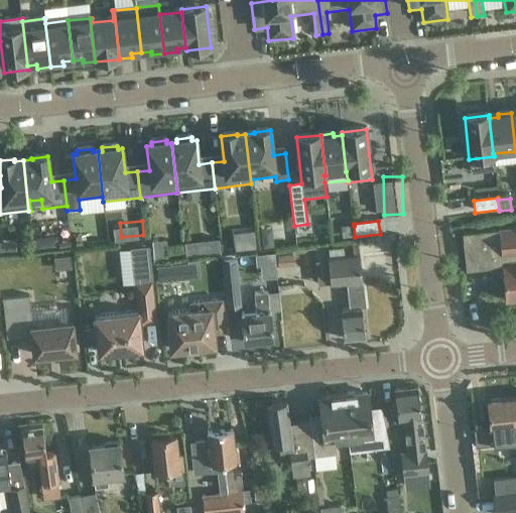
[(355,237),(354,226),(342,227),(344,239),(355,237)]
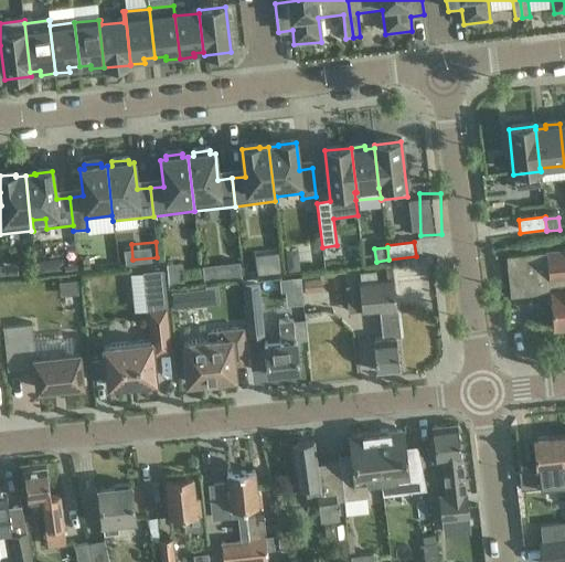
[(564,327),(564,253),(507,260),(511,299),(551,296),(553,328),(564,327)]
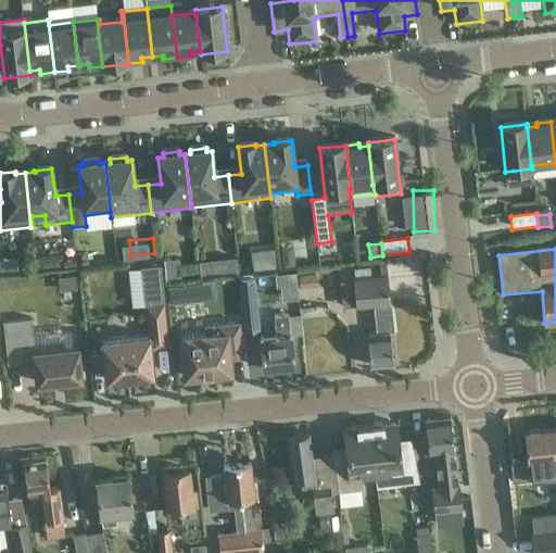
[(237,261),(219,263),(220,278),(239,276),(237,261)]
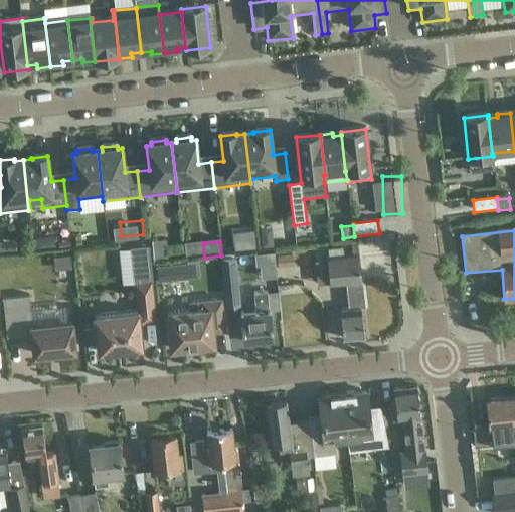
[(360,258),(358,258),(357,244),(352,245),(353,259),(328,261),(330,286),(346,285),(349,310),(340,311),(340,313),(343,341),(364,339),(361,310),(365,310),(363,282),(362,282),(360,258)]
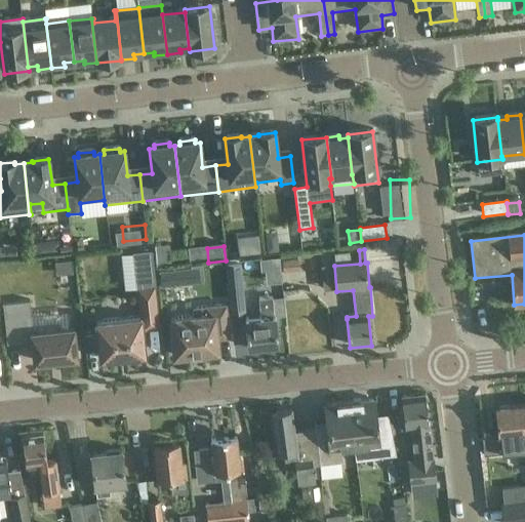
[(151,254),(134,256),(138,290),(155,289),(151,254)]
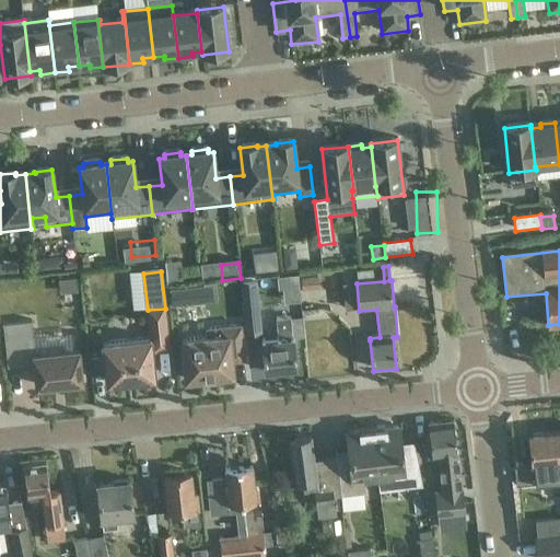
[(288,288),(287,271),(268,273),(269,289),(288,288)]
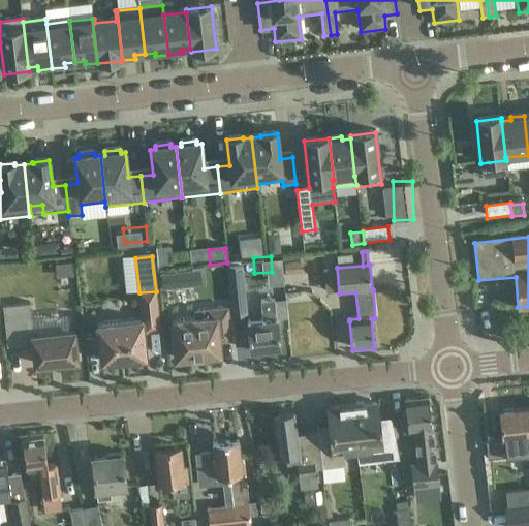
[(352,256),(337,258),(338,266),(353,265),(352,256)]
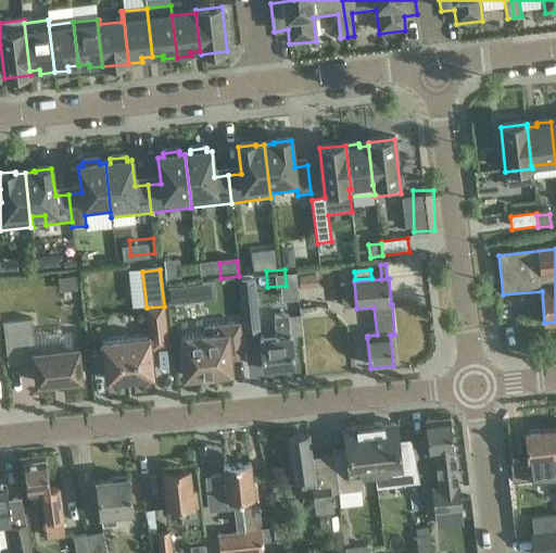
[(300,291),(317,289),(316,276),(299,278),(300,291)]
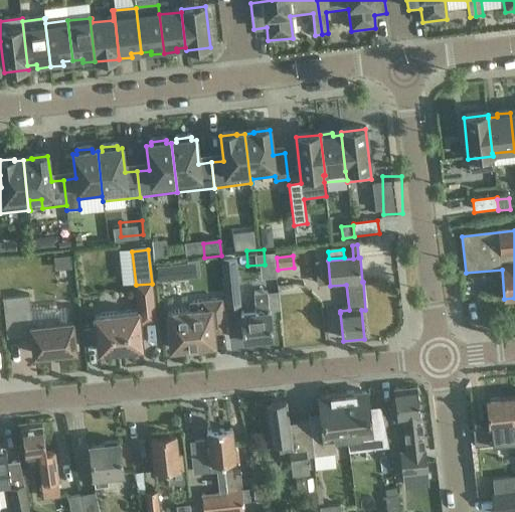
[(53,260),(55,273),(71,271),(70,258),(53,260)]
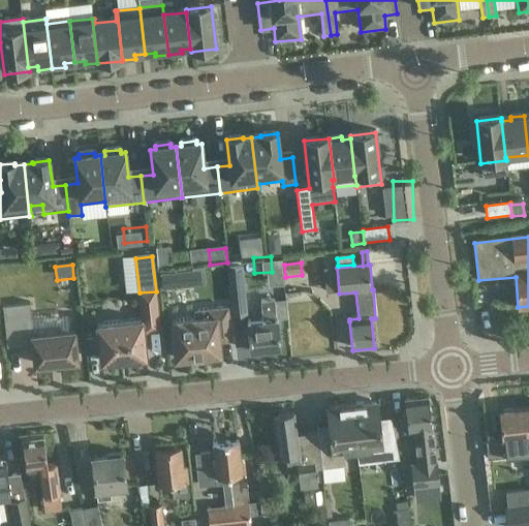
[(232,317),(247,316),(243,267),(227,268),(232,317)]
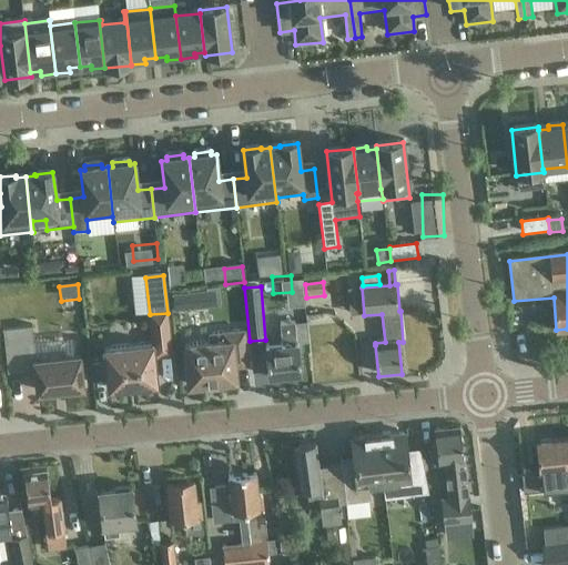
[(188,309),(185,295),(172,296),(173,310),(188,309)]
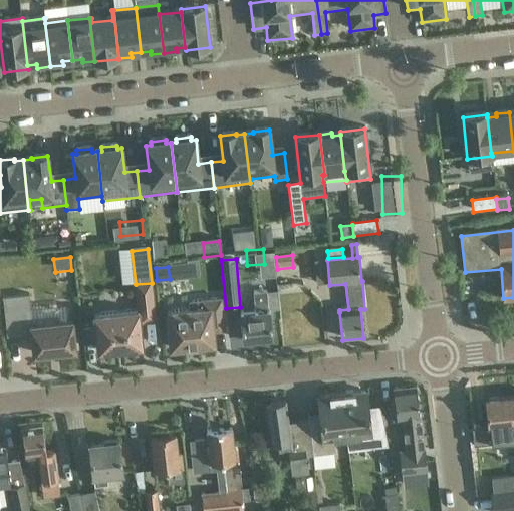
[(138,308),(94,313),(98,353),(142,348),(140,324),(156,322),(152,283),(136,284),(138,308)]
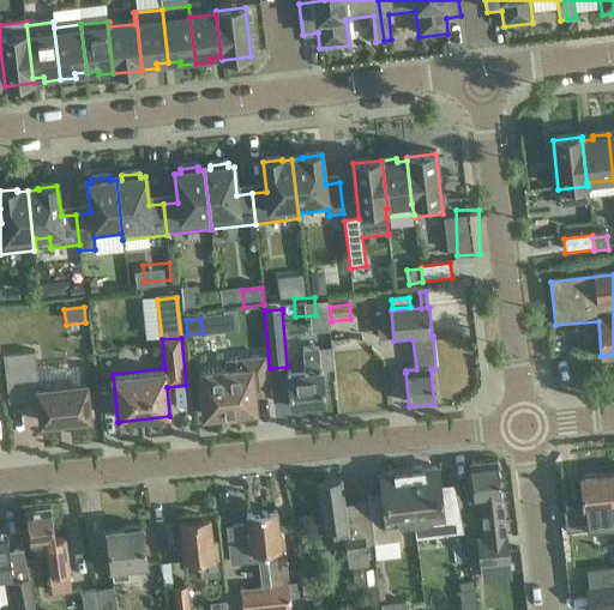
[(325,405),(320,368),(332,366),(330,349),(302,351),(302,357),(305,379),(287,380),(290,409),(294,409),(294,412),(309,410),(309,408),(325,405)]
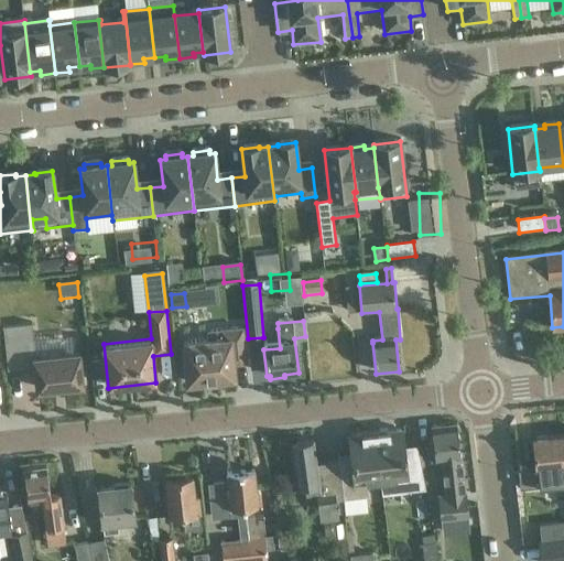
[(8,373),(35,369),(38,391),(82,386),(78,355),(35,360),(32,325),(3,328),(8,373)]
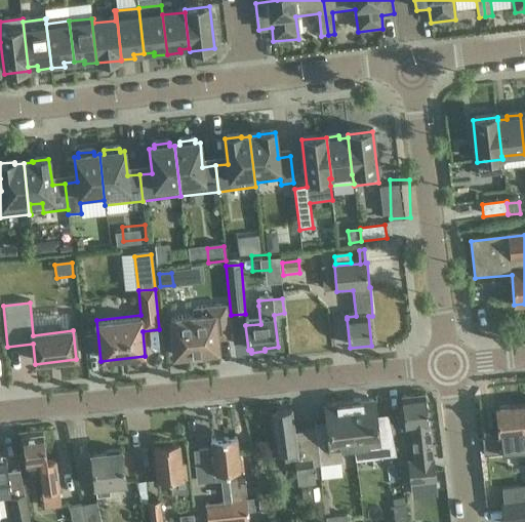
[(230,338),(226,307),(207,308),(207,309),(192,310),(193,318),(170,321),(174,357),(192,355),(192,356),(201,355),(201,354),(218,353),(217,340),(230,338)]
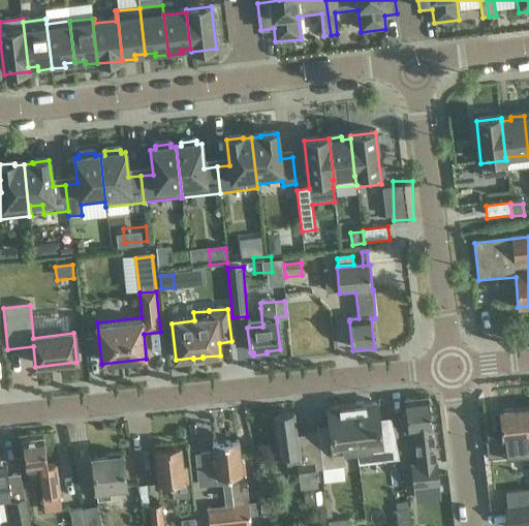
[(402,416),(403,434),(414,433),(418,465),(411,466),(413,488),(439,485),(437,463),(435,463),(429,399),(404,401),(406,416),(402,416)]
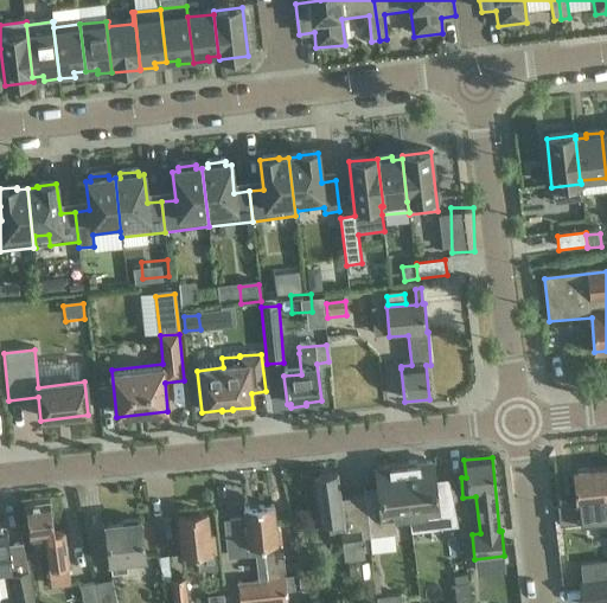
[(411,534),(459,530),(448,481),(447,481),(449,489),(440,489),(433,463),(404,467),(410,521),(411,534)]
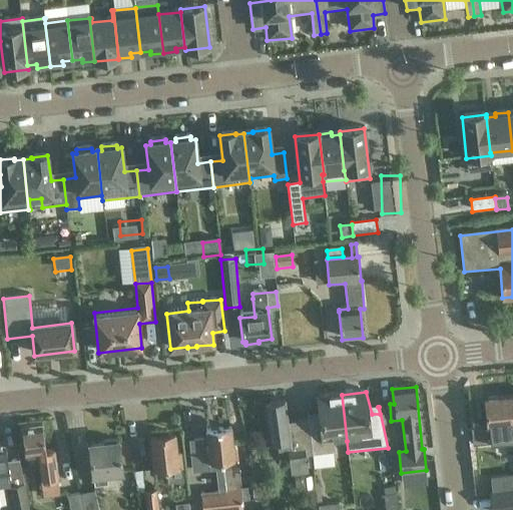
[(347,441),(342,395),(318,398),(321,421),(310,422),(309,415),(308,415),(309,422),(313,456),(337,453),(335,442),(347,441)]
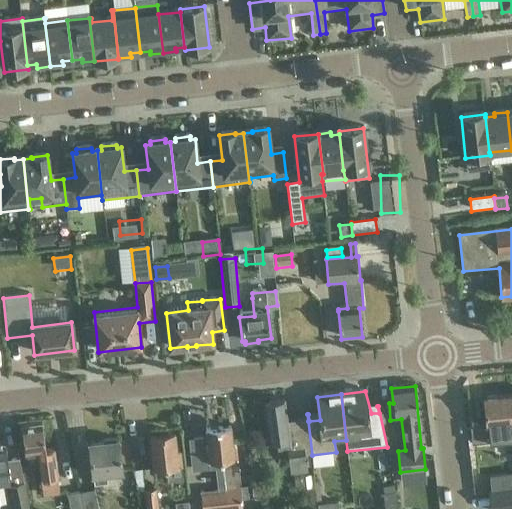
[(486,426),(470,428),(472,445),(511,440),(511,427),(509,397),(483,400),(486,426)]
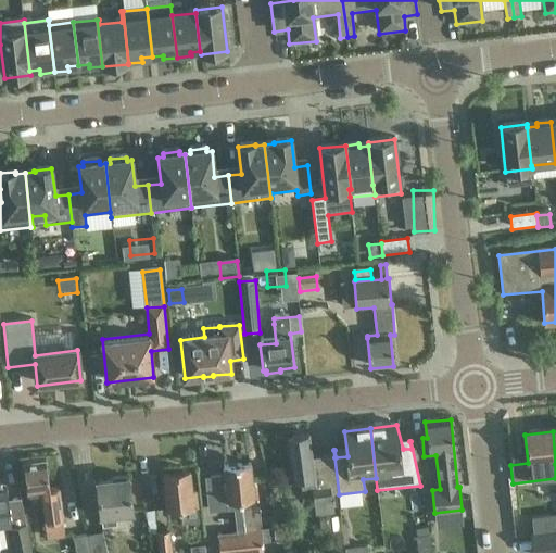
[(310,435),(286,438),(292,482),(300,481),(301,492),(312,491),(315,518),(336,516),(332,495),(339,494),(335,457),(313,460),(310,435)]
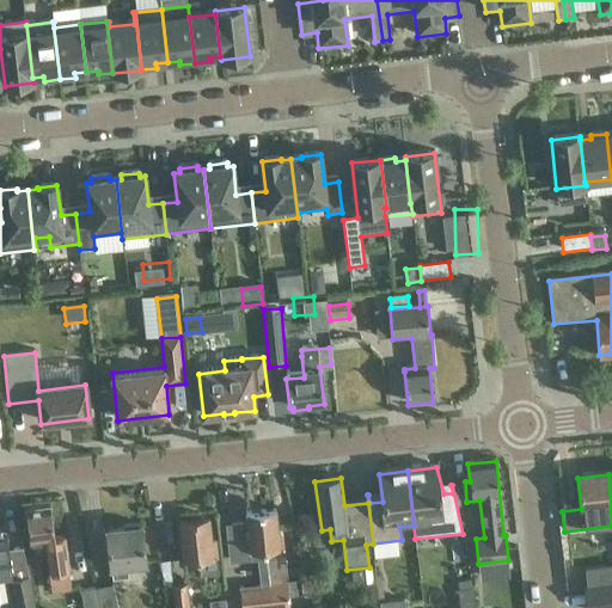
[(50,508),(25,511),(30,546),(44,544),(49,576),(68,573),(65,539),(55,540),(50,508)]
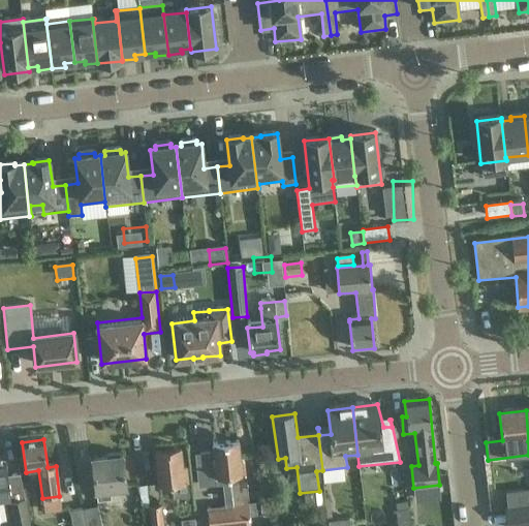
[(208,509),(209,525),(251,525),(244,461),(241,461),(239,442),(213,445),(213,452),(194,454),(198,487),(223,485),(225,505),(207,506),(207,508),(208,509)]
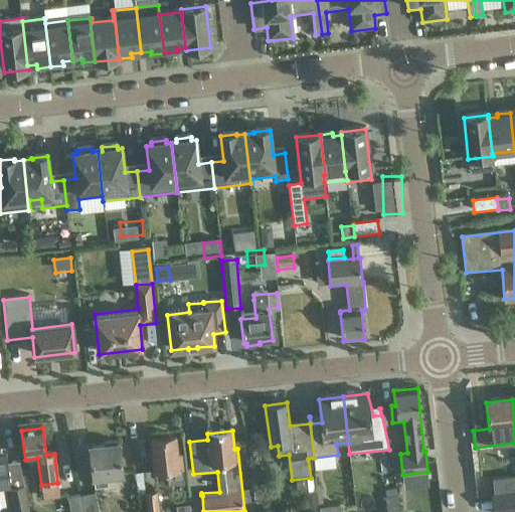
[(151,440),(153,460),(154,474),(168,473),(170,486),(184,485),(181,456),(178,456),(176,438),(151,440)]
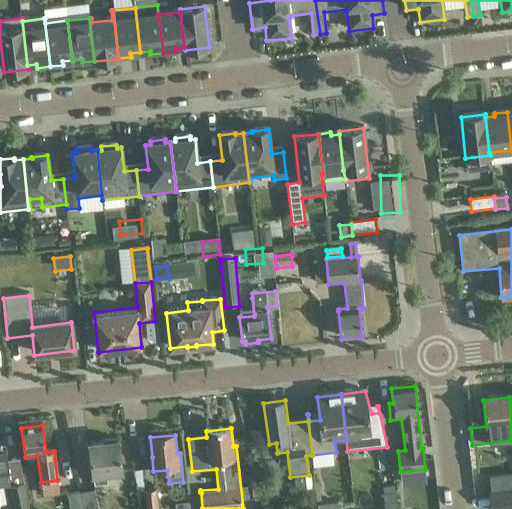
[(122,472),(121,461),(118,441),(89,444),(93,487),(108,485),(107,473),(122,472)]
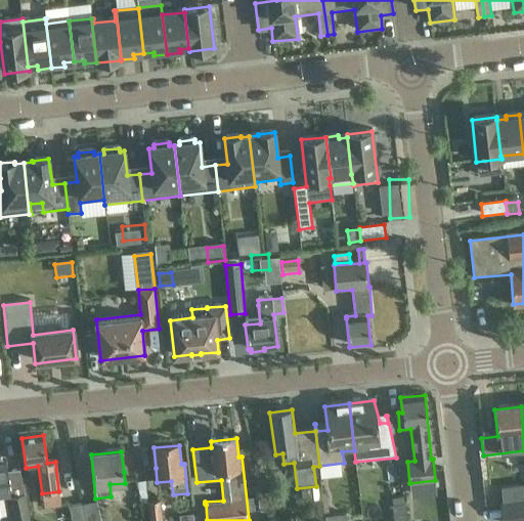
[(0,517),(0,492),(9,492),(6,464),(4,464),(0,460),(0,520),(0,519),(0,517)]
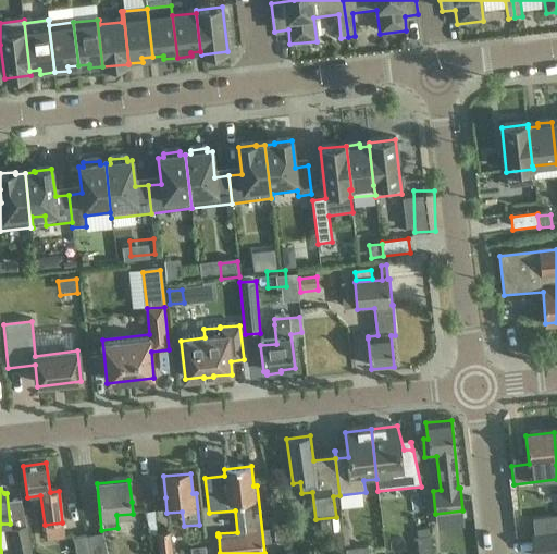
[(31,553),(26,527),(11,530),(15,553),(31,553)]
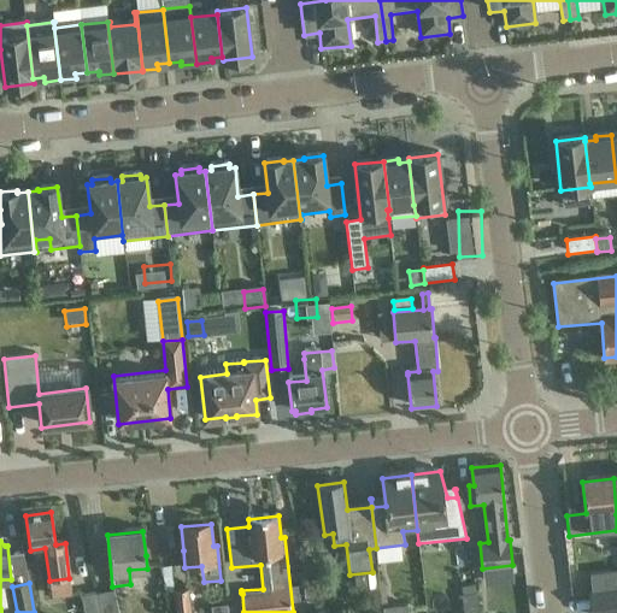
[(192,612),(189,591),(175,594),(176,612),(192,612)]
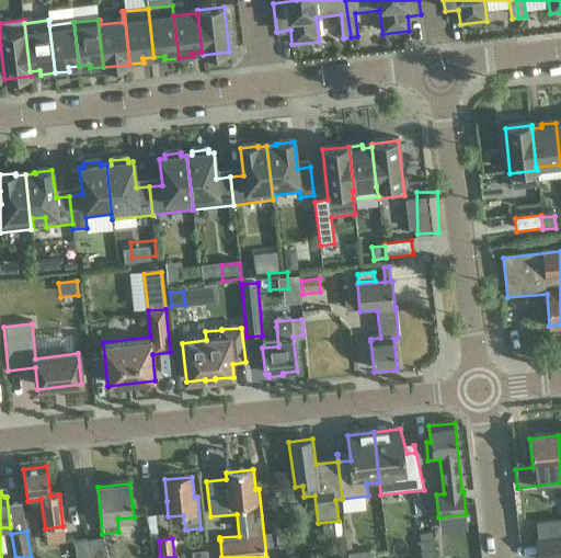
[(560,538),(538,542),(536,543),(538,557),(560,557),(560,538)]
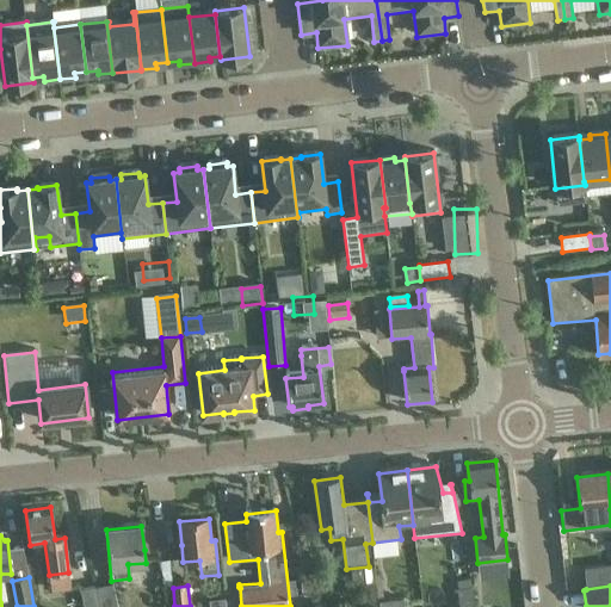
[(116,606),(112,587),(98,589),(100,606),(116,606)]
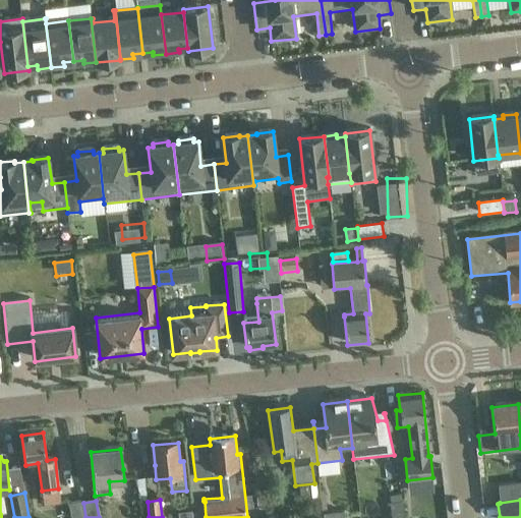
[(85,517),(83,503),(69,506),(71,517),(85,517)]
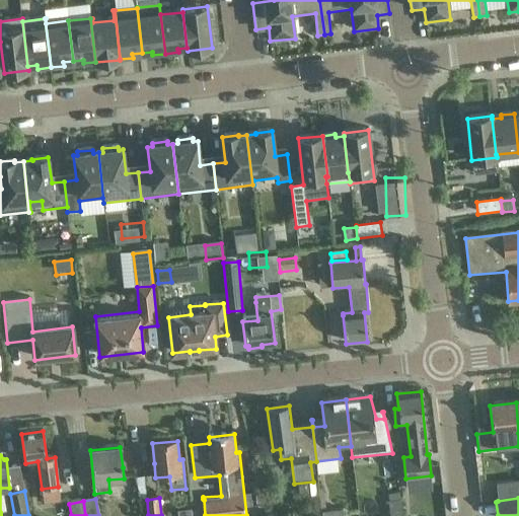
[(388,503),(390,515),(403,515),(401,502),(388,503)]
